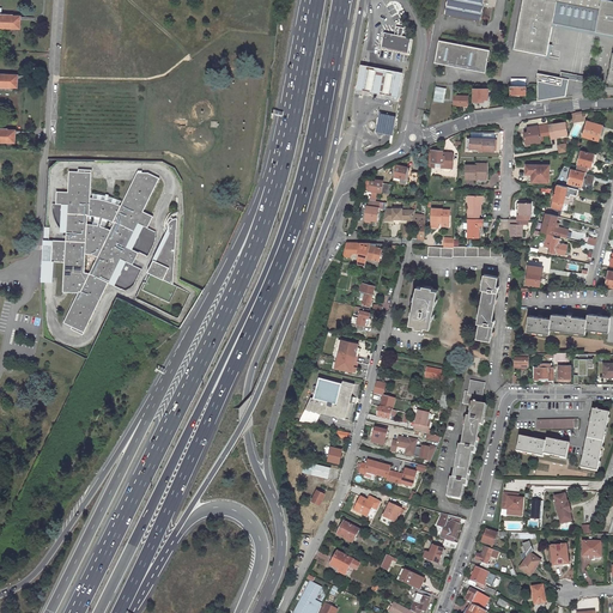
[(0,0),(0,28),(20,29),(22,19),(22,17),(22,16),(0,14),(0,0)]
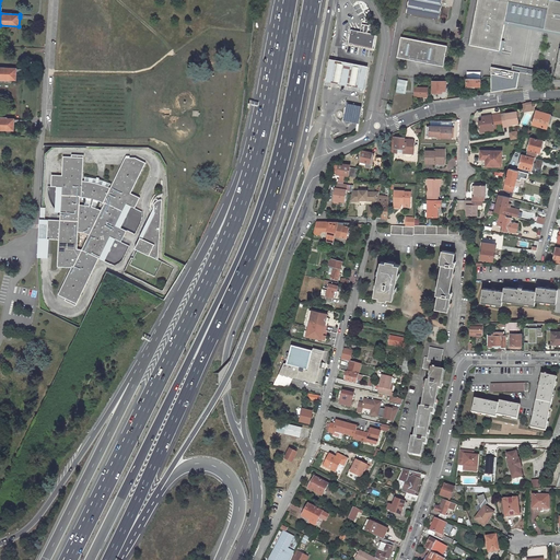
[(406,0),(404,13),(438,19),(438,16),(445,19),(448,7),(451,8),(452,0),(406,0)]
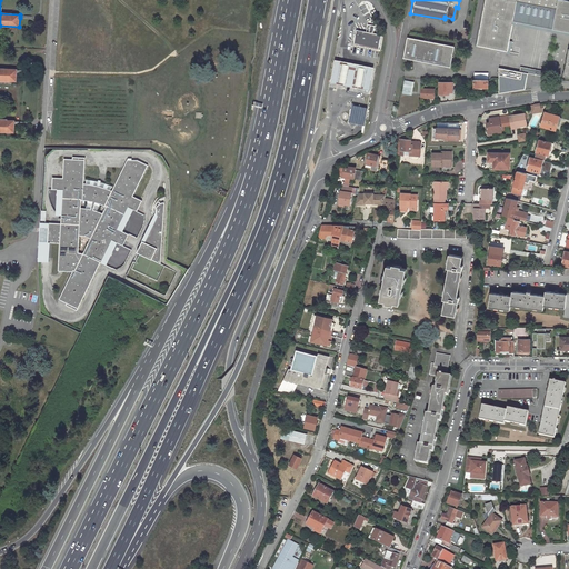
[(483,0),(476,45),(507,50),(512,20),(513,10),(555,18),(552,28),(568,30),(568,0),(483,0)]
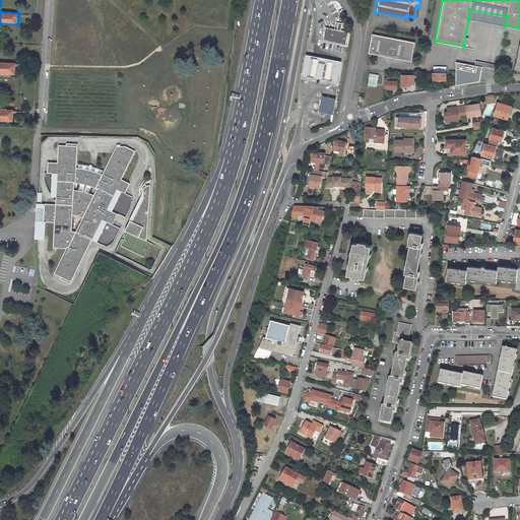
[(468,18),(505,25),(507,16),(469,9),(468,18)]
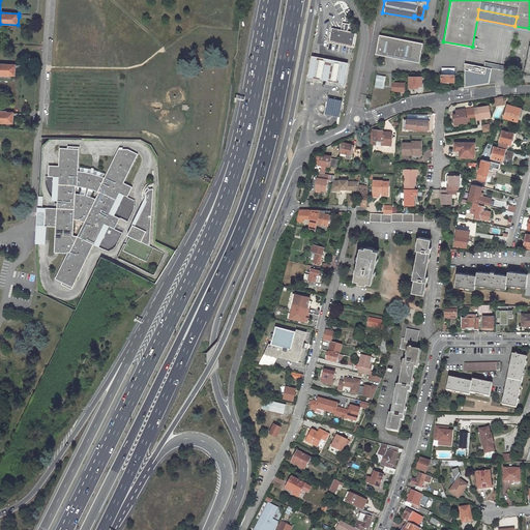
[(328,40),(352,46),(354,32),(347,31),(348,24),(342,23),(341,29),(331,28),(328,40)]
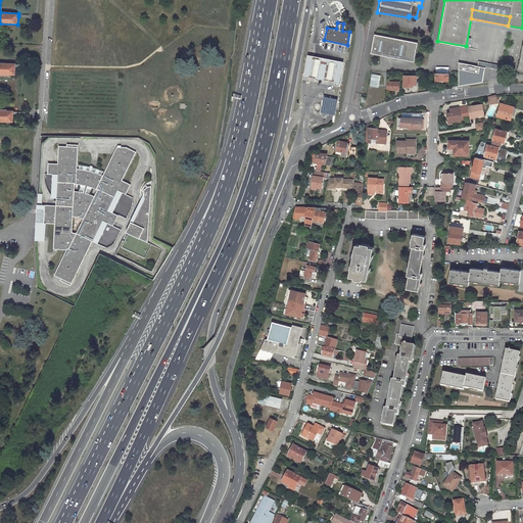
[(371,53),(414,61),(416,49),(418,49),(418,47),(417,46),(417,43),(411,42),(406,41),(374,35),(371,53)]
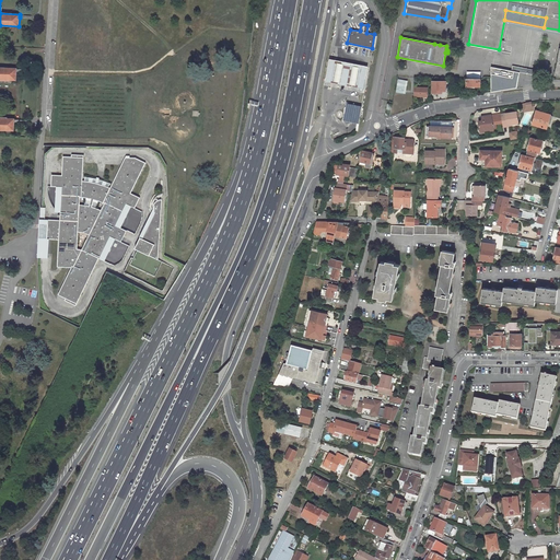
[(358,92),(361,93),(368,66),(363,66),(348,62),(336,60),(328,58),(323,85),(330,86),(341,89),(342,89),(354,92),(358,92)]
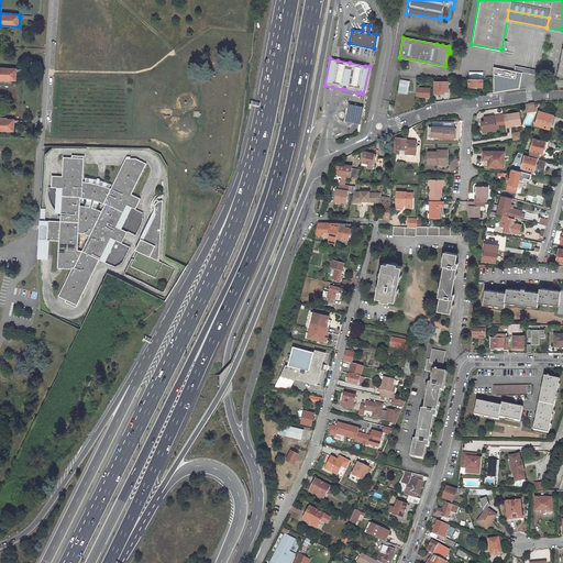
[(0,130),(14,131),(14,122),(14,121),(14,119),(0,118),(0,79),(17,80),(17,72),(17,69),(18,68),(0,67),(0,130)]
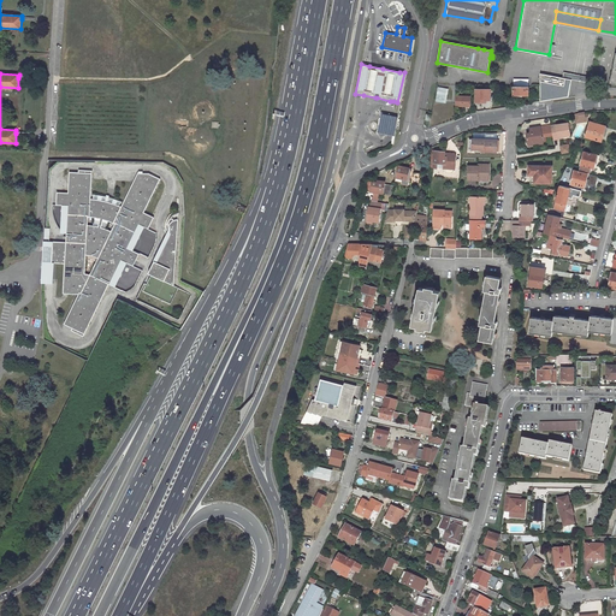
[(540,86),(540,100),(568,96),(572,80),(539,73),(540,86)]
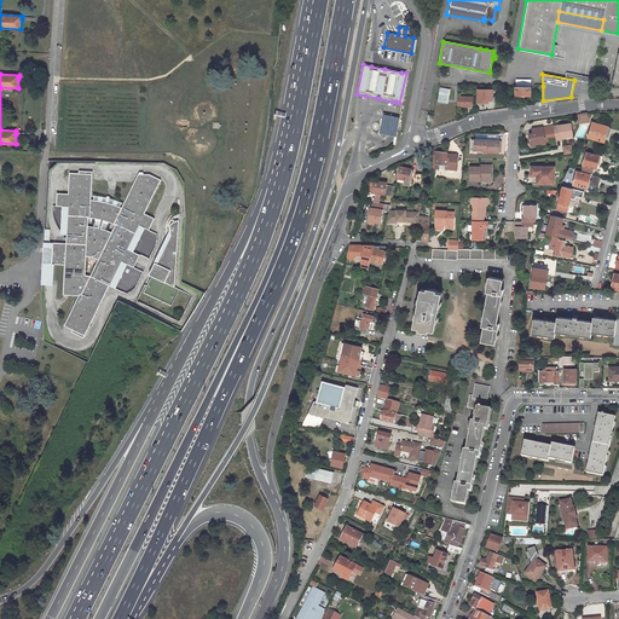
[(439,87),(438,102),(447,103),(449,88),(439,87)]
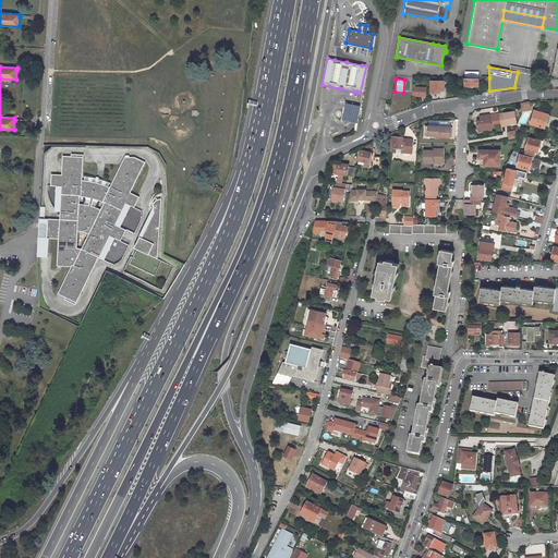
[(444,81),(432,81),(431,93),(435,93),(435,91),(444,91),(444,81)]
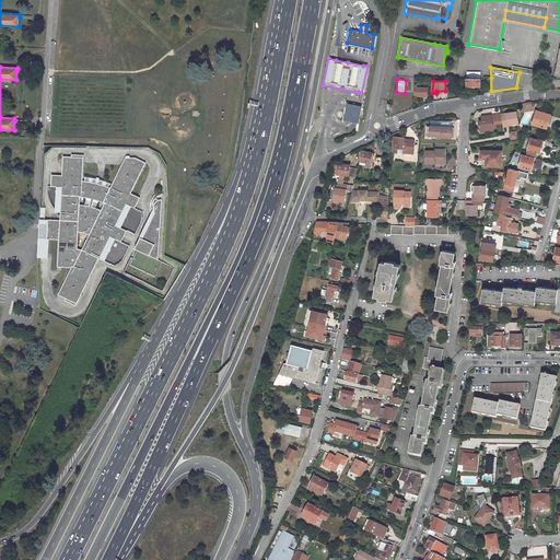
[(427,93),(427,86),(418,86),(418,95),(422,96),(422,98),(429,98),(429,93),(427,93)]
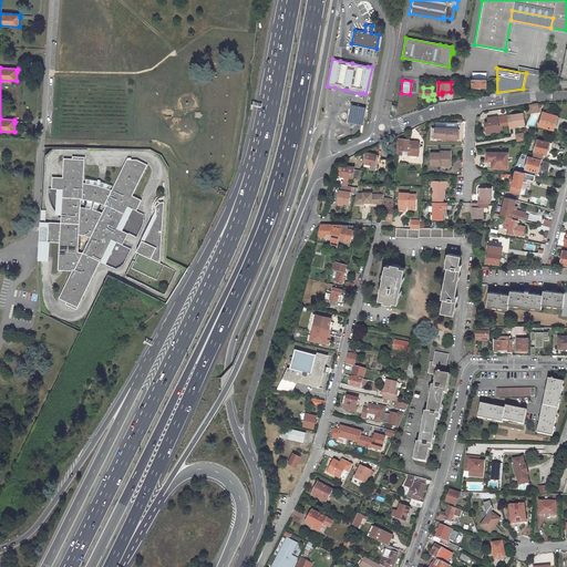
[(193,107),(194,105),(194,104),(194,101),(193,100),(192,98),(191,98),(188,96),(187,96),(186,96),(184,98),(182,99),(181,101),(179,103),(181,105),(181,106),(183,109),(185,110),(188,110),(192,109),(193,107)]
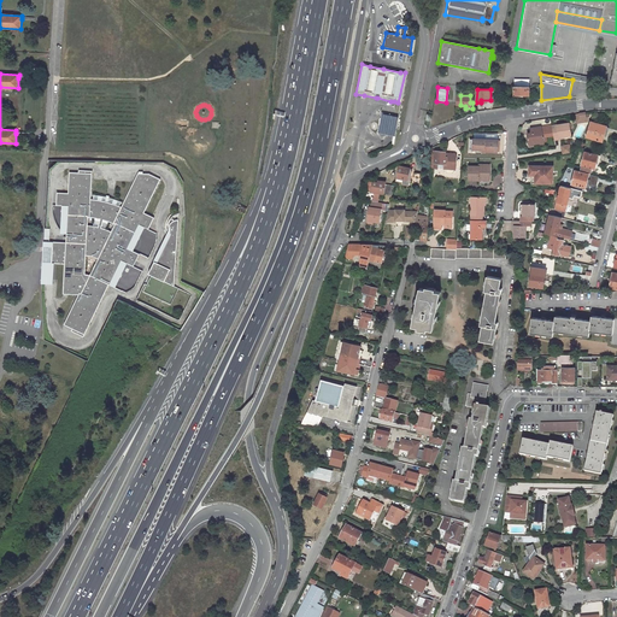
[(575,112),(573,113),(574,122),(585,121),(583,111),(579,112),(575,112)]
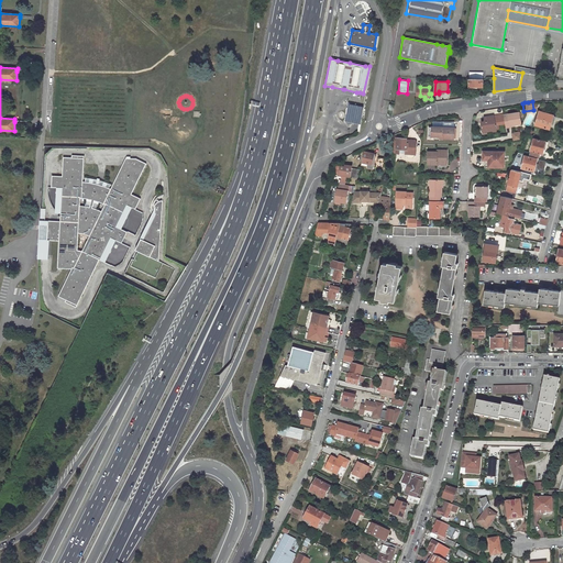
[(512,124),(525,122),(522,111),(503,114),(504,122),(505,127),(509,127),(508,124),(512,124)]
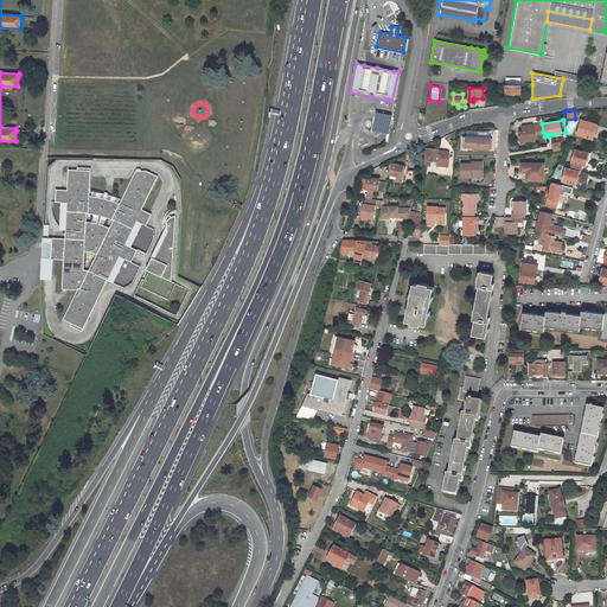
[(595,123),(580,120),(576,134),(590,139),(595,123)]
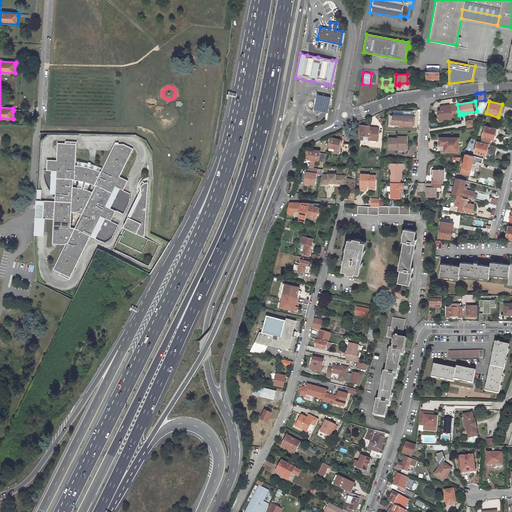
[(457,103),(440,105),(441,109),(436,110),(438,120),(442,119),(442,118),(446,117),(448,118),(451,118),(451,117),(453,116),(452,112),(458,111),(457,104),(457,103)]
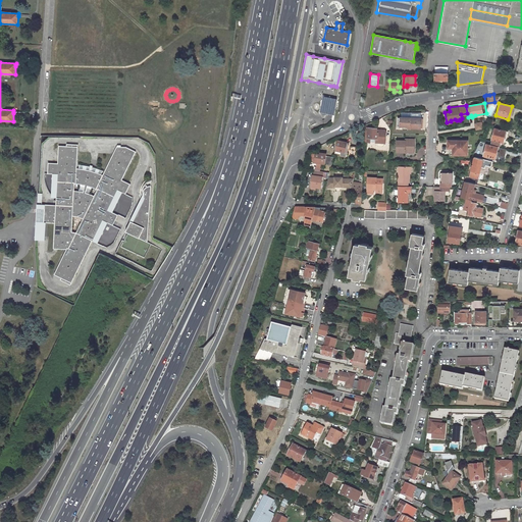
[(161,117),(161,119),(162,120),(163,122),(164,123),(166,123),(167,124),(169,124),(171,123),(173,122),(173,121),(174,120),(174,118),(174,117),(174,115),(173,114),(172,112),(171,112),(169,111),(167,111),(165,111),(164,112),(163,113),(162,115),(161,117)]
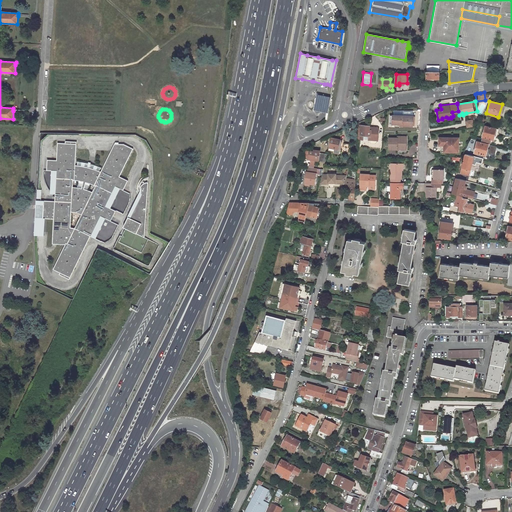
[(392,115),(389,115),(388,124),(391,124),(399,124),(399,125),(412,126),(412,116),(392,115)]
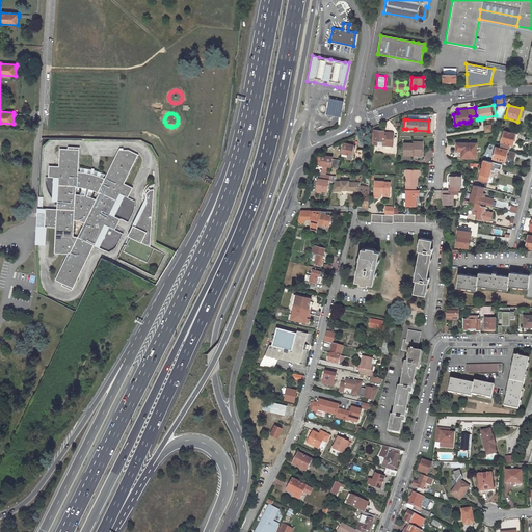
[(382,130),(372,130),(371,143),(383,144),(383,149),(389,149),(391,147),(392,144),(393,133),(391,132),(388,132),(387,133),(382,133),(382,131),(382,130)]
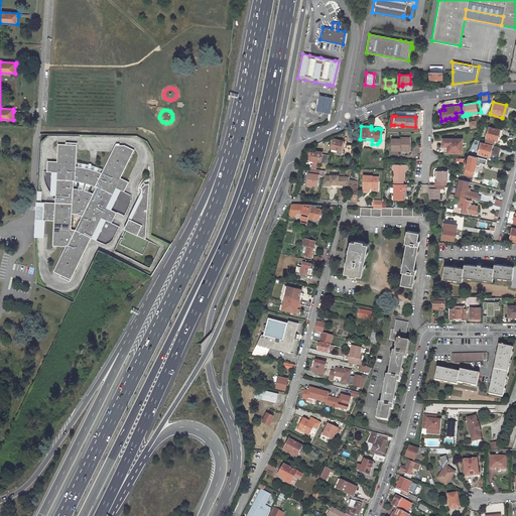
[(485,142),(496,144),(498,136),(500,129),(488,126),(485,142)]
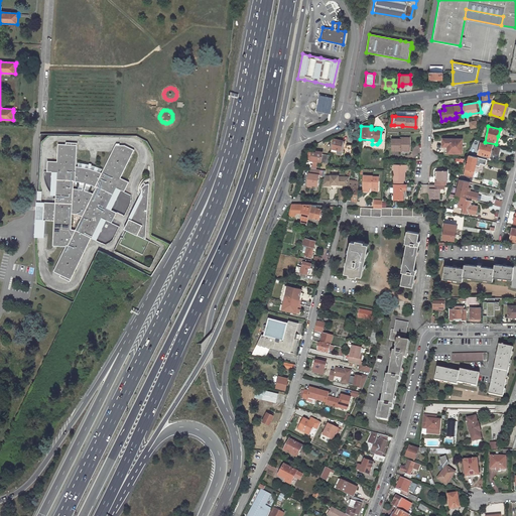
[(399,138),(391,138),(390,150),(400,150),(400,148),(408,148),(408,137),(402,136),(402,138),(399,138)]
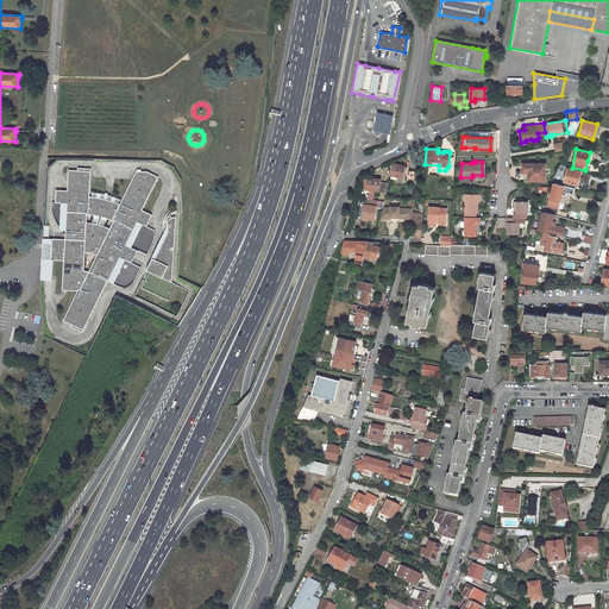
[(401,182),(405,165),(391,163),(388,177),(395,179),(394,181),(401,182)]
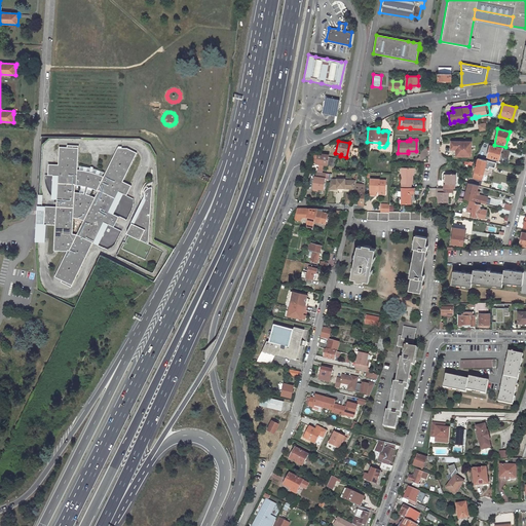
[(455,148),(455,154),(470,154),(470,141),(451,141),(451,144),(451,148),(455,148)]
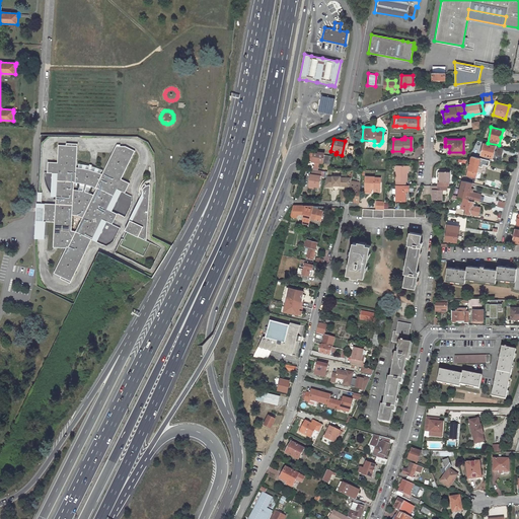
[(58,162),(49,162),(49,172),(58,173),(56,204),(42,203),(42,193),(40,193),(38,192),(35,238),(45,239),(46,221),(48,221),(55,222),(54,247),(57,247),(62,247),(62,246),(65,246),(65,244),(68,244),(70,245),(69,247),(68,247),(55,274),(62,277),(61,279),(67,282),(68,280),(71,282),(92,239),(93,240),(103,219),(114,224),(119,214),(108,209),(119,189),(125,193),(130,183),(128,182),(122,178),(135,151),(126,146),(120,146),(120,148),(117,147),(102,174),(100,172),(98,172),(92,170),(89,169),(81,167),(78,167),(77,167),(78,146),(74,146),(74,144),(67,143),(67,145),(59,145),(58,162)]
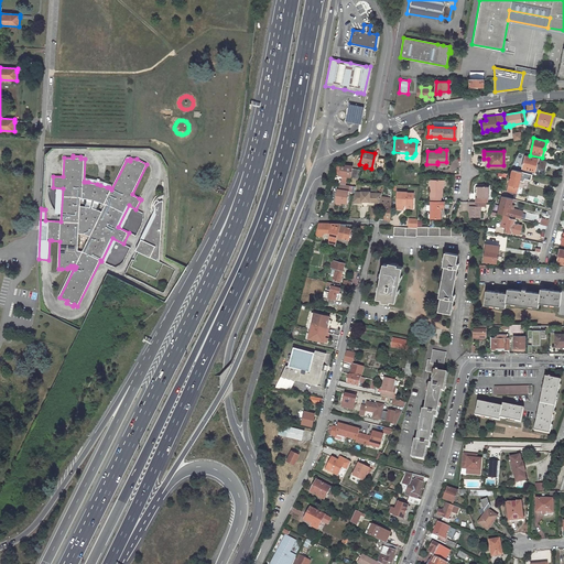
[(537,159),(524,155),(522,167),(533,171),(537,159)]
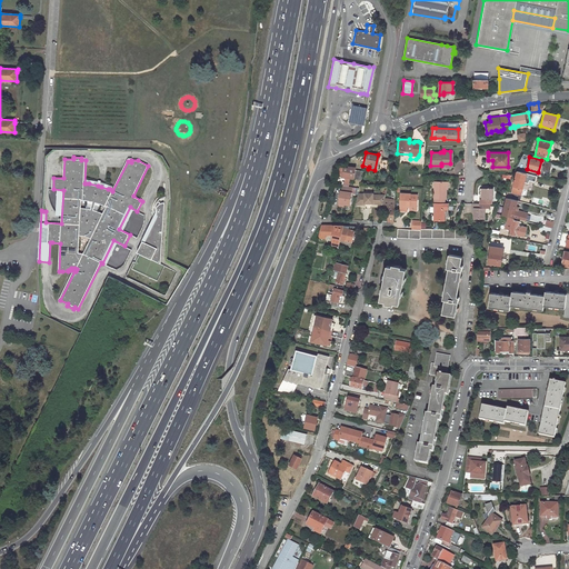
[(353,166),(347,166),(347,168),(342,167),(341,177),(343,177),(342,181),(347,182),(348,177),(359,178),(361,169),(353,168),(353,166)]
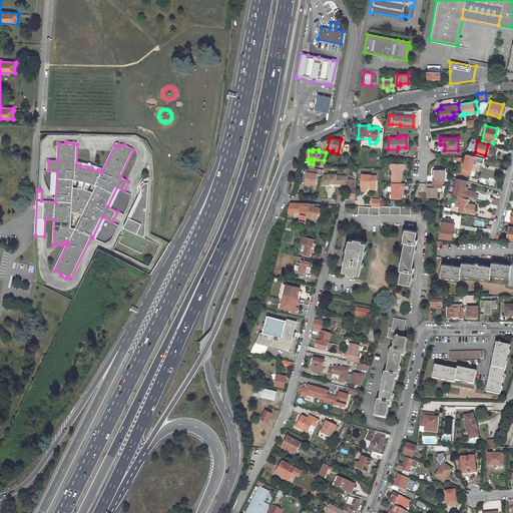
[(466,153),(462,170),(470,172),(474,155),(466,153)]
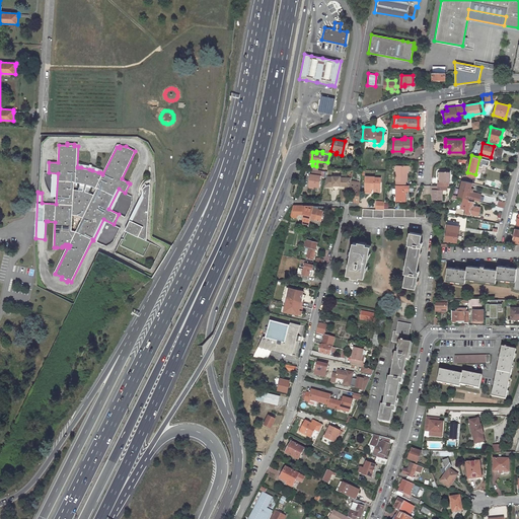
[(395,165),(395,184),(396,184),(404,184),(404,180),(406,180),(406,171),(406,165),(395,165)]
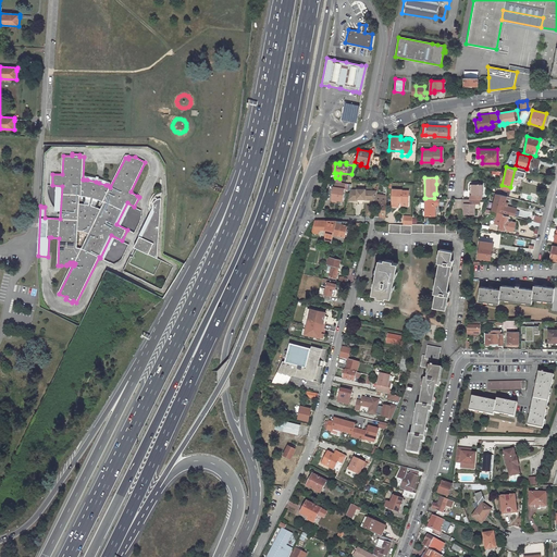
[(331,186),(330,198),(334,199),(341,200),(343,183),(339,182),(335,182),(333,181),(333,186),(331,186)]
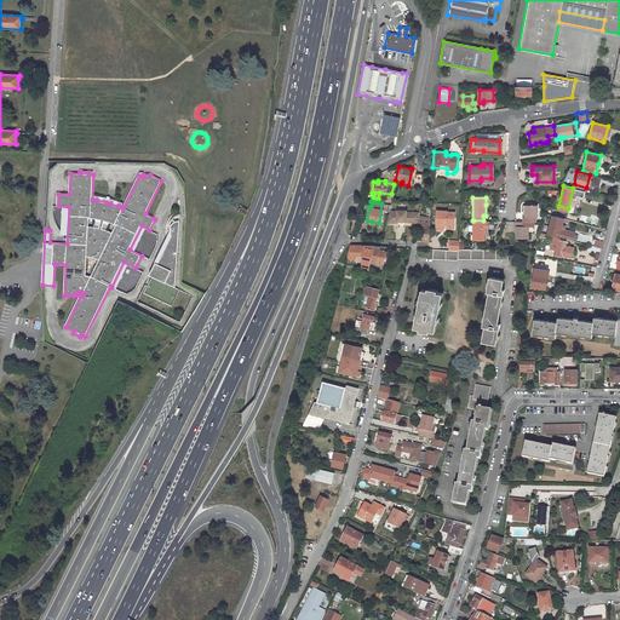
[(233,208),(245,214),(247,210),(235,204),(233,208)]
